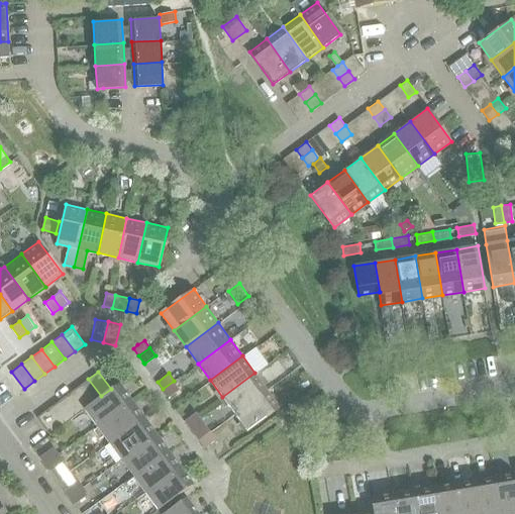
[(222,397),(234,413),(267,389),(254,373),(222,397)]
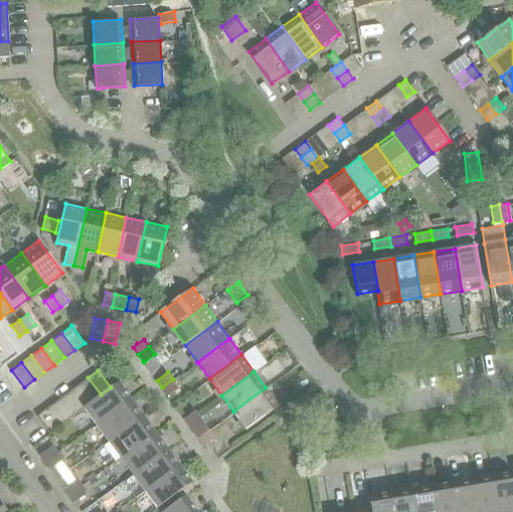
[(101,394),(88,377),(77,385),(91,402),(101,394)]
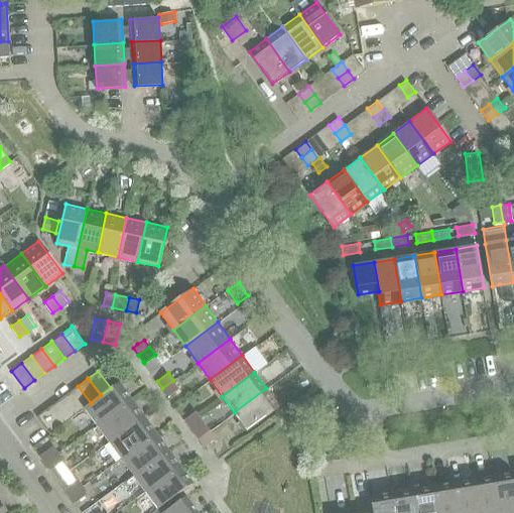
[(162,388),(168,396),(179,388),(173,380),(162,388)]
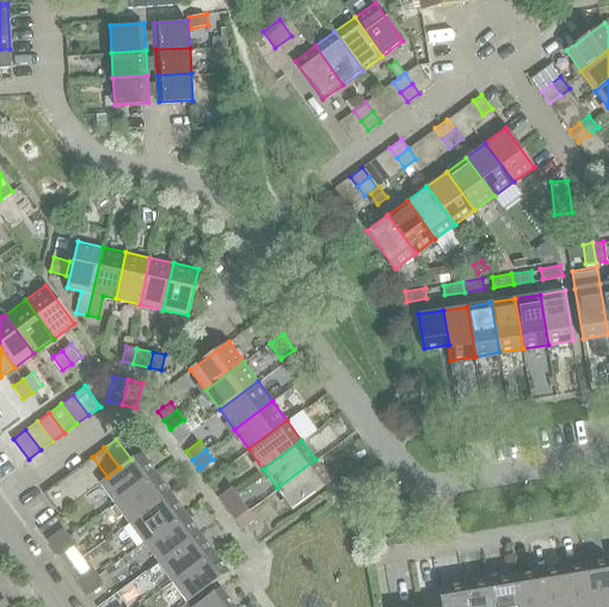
[(115,501),(157,471),(141,451),(131,459),(120,468),(108,477),(100,482),(115,501)]
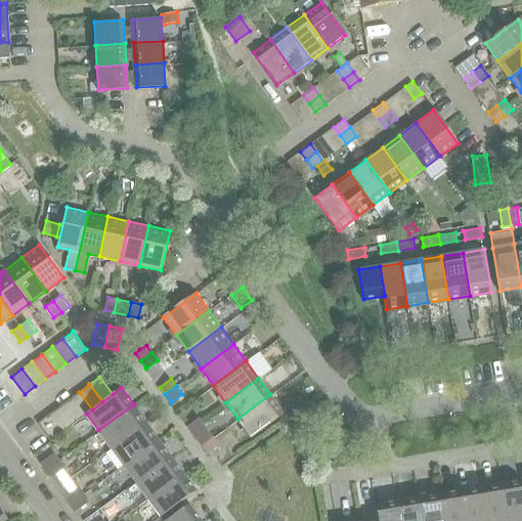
[(69,399),(82,417),(86,414),(92,409),(79,392),(69,399)]
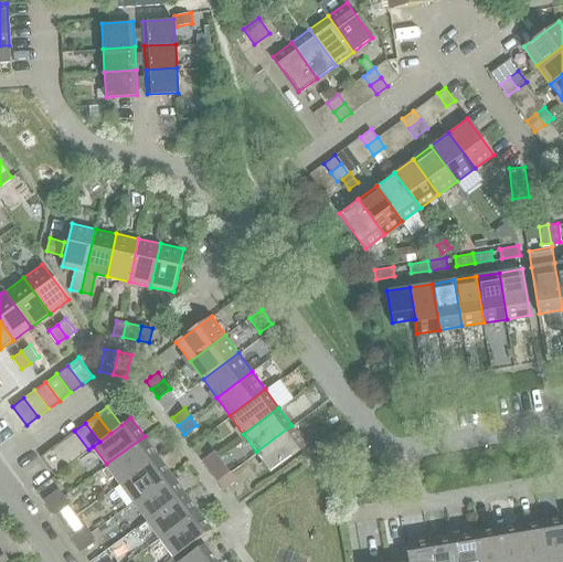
[(306,444),(291,425),(256,452),(271,470),(306,444)]
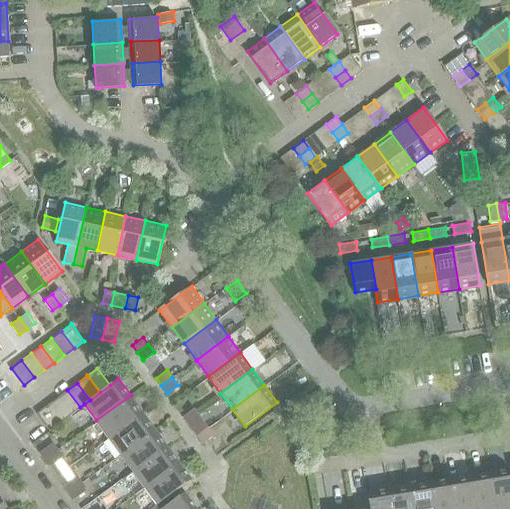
[(57,397),(70,414),(80,407),(67,390),(57,397)]
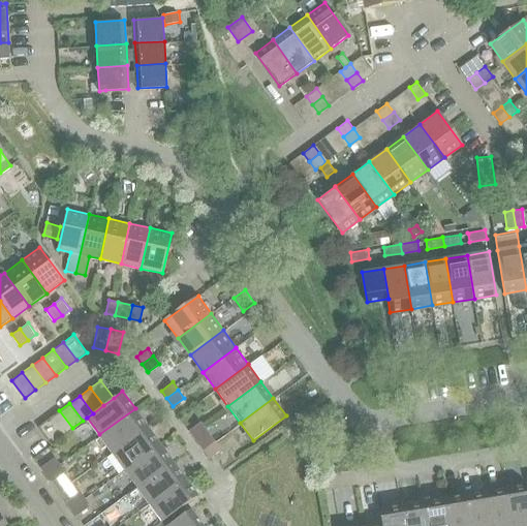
[(148,426),(135,408),(99,434),(113,452),(148,426)]
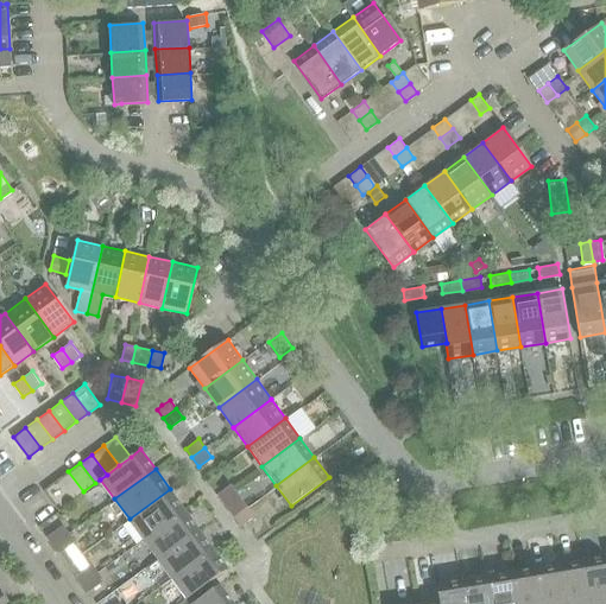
[(56,481),(71,501),(83,491),(68,471),(56,481)]
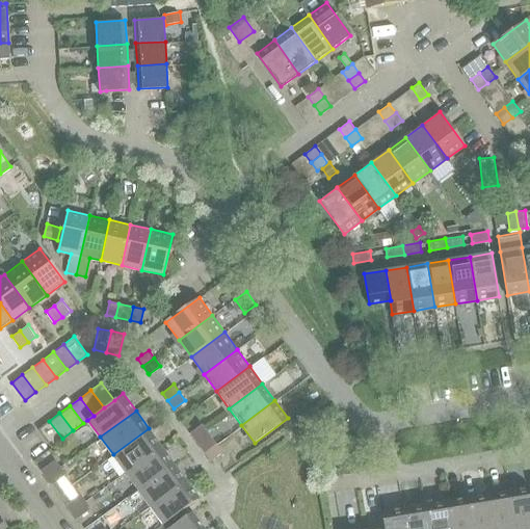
[(49,421),(38,428),(52,446),(62,439),(49,421)]
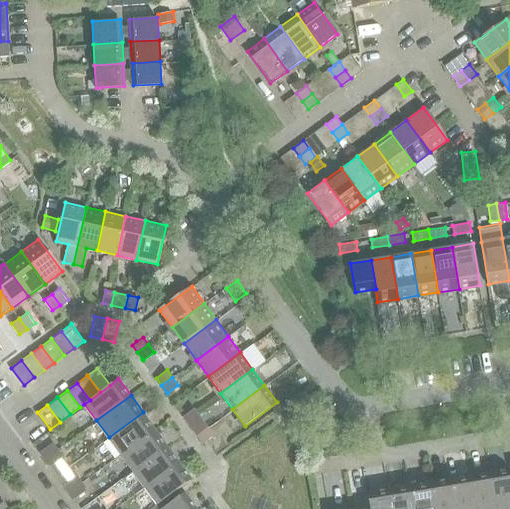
[(194,407),(183,415),(189,423),(200,415),(194,407)]
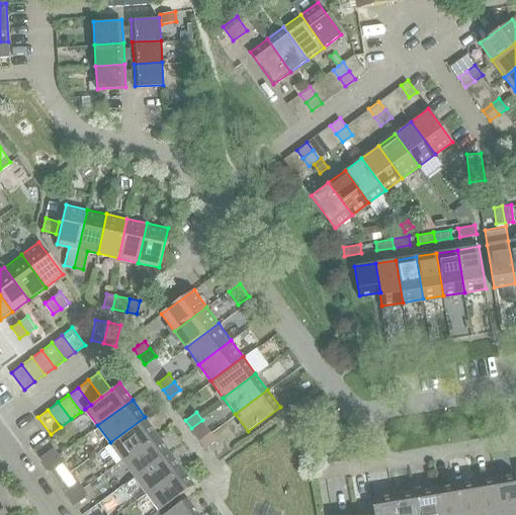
[(157,433),(145,417),(110,442),(122,459),(157,433)]
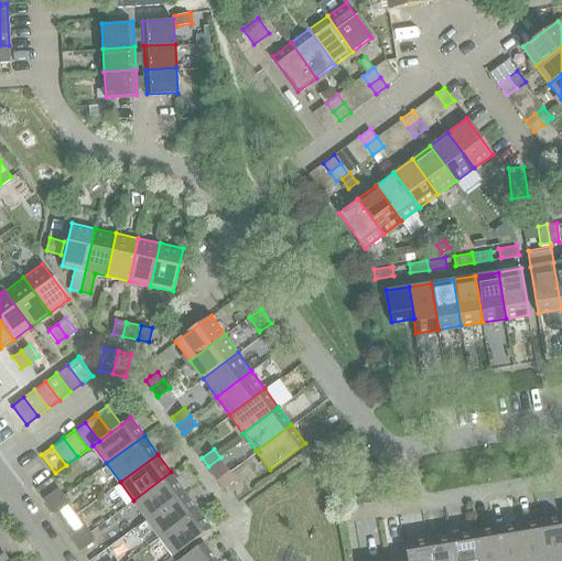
[(229,470),(220,457),(208,466),(217,478),(229,470)]
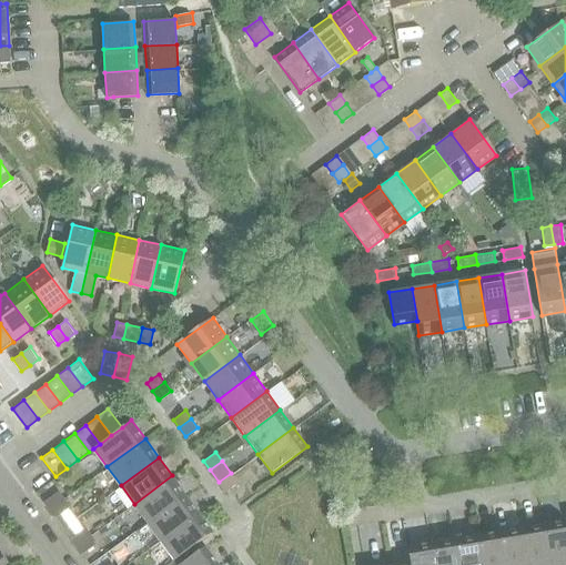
[(225,491),(231,486),(238,482),(231,473),(219,482),(225,491)]
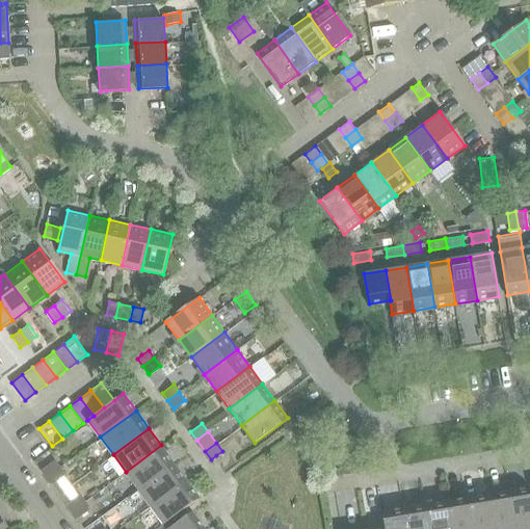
[(174,463),(161,445),(126,472),(138,488),(174,463)]
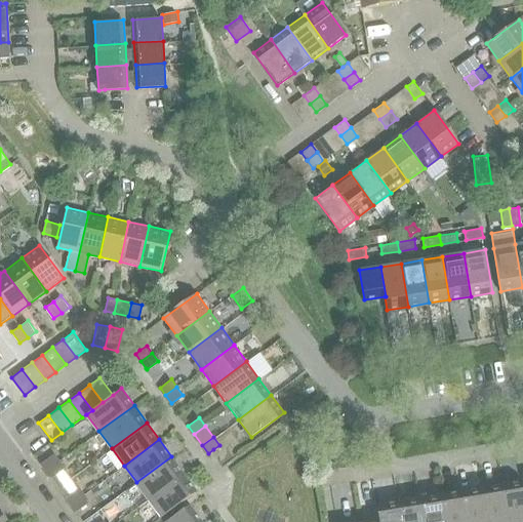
[(46,470),(59,459),(54,452),(41,463),(46,470)]
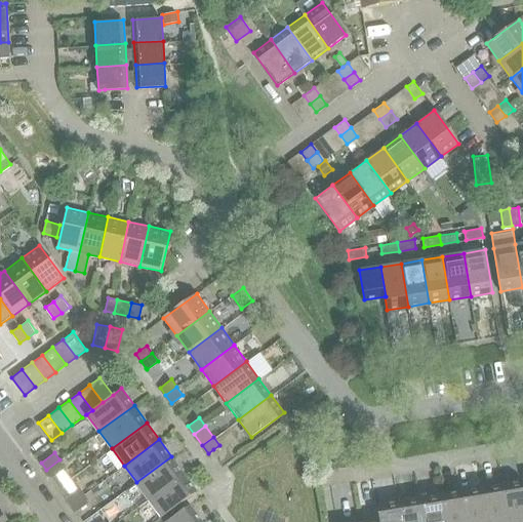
[(171,456),(136,482),(149,499),(184,474),(171,456)]
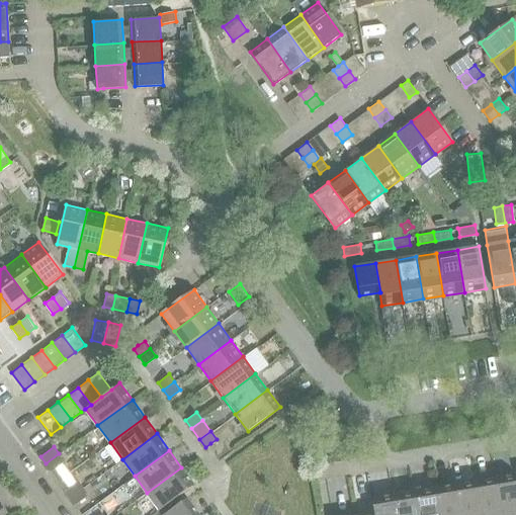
[(46,463),(51,470),(64,460),(59,453),(46,463)]
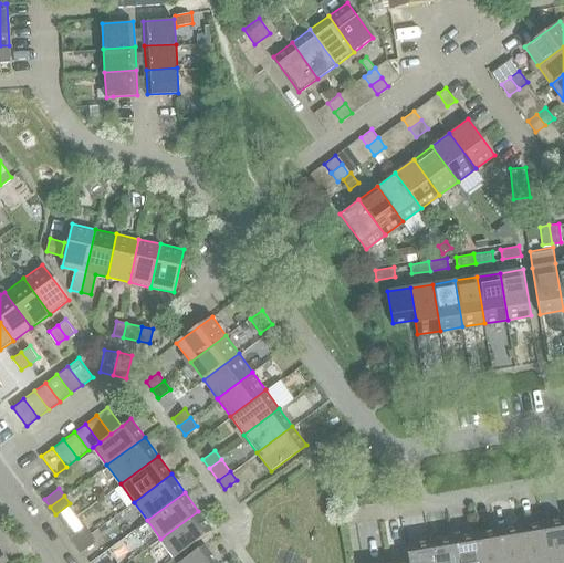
[(212,529),(198,511),(160,539),(174,558),(212,529)]
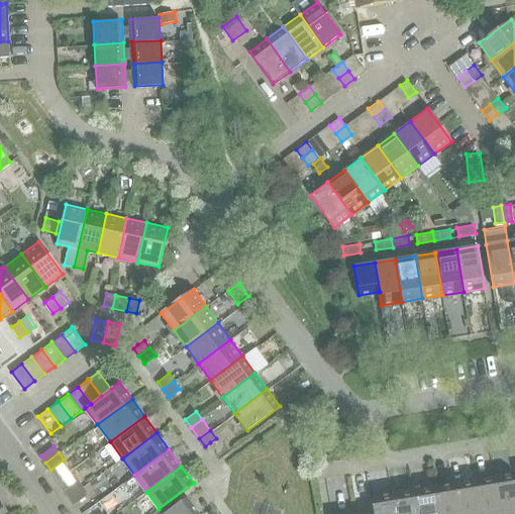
[(514,472),(493,475),(499,513),(514,513),(514,472)]
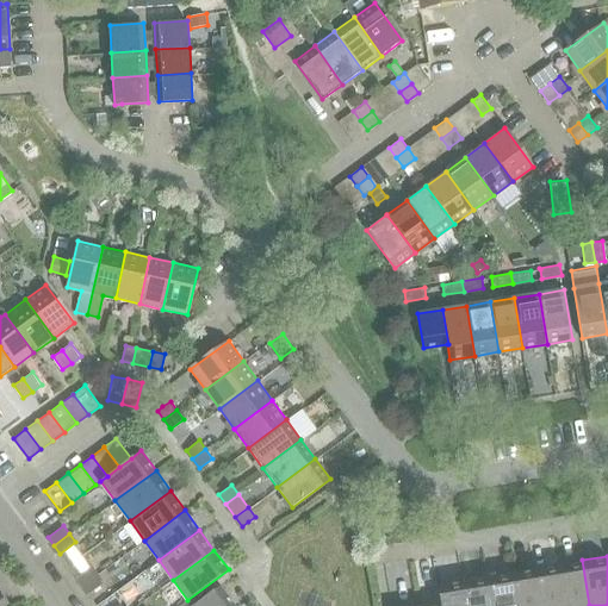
[(589,605),(582,560),(558,564),(565,605),(589,605)]
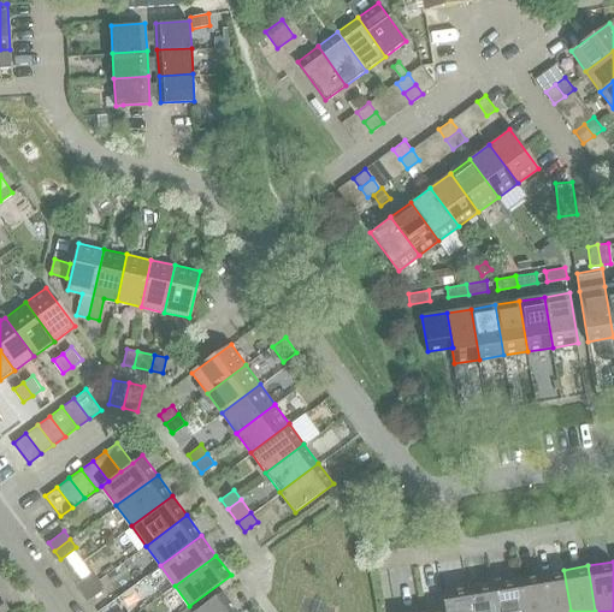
[(83,590),(99,578),(93,570),(77,582),(83,590)]
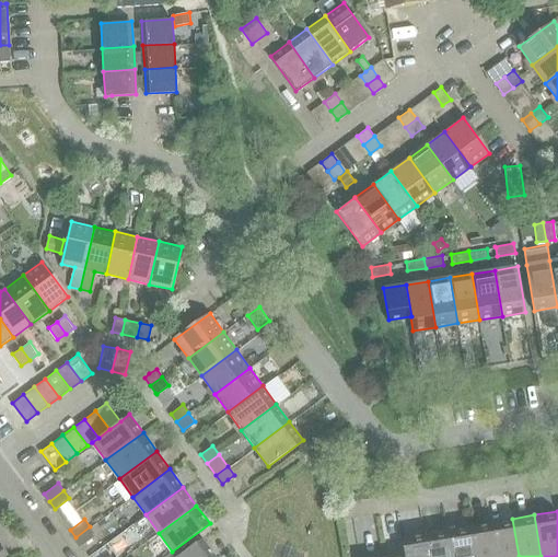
[(519,556),(512,519),(490,522),(496,556),(519,556)]
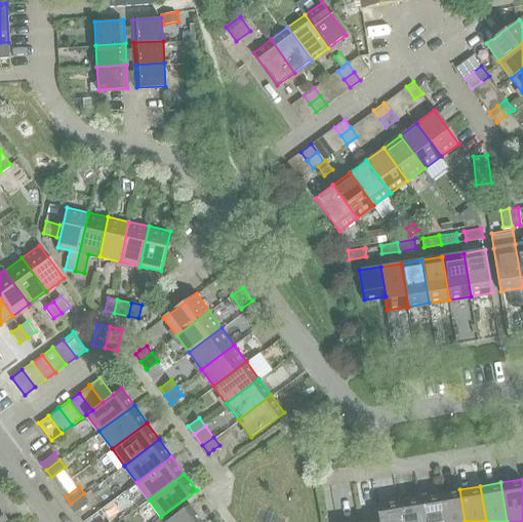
[(465,521),(459,489),(439,493),(443,521),(465,521)]
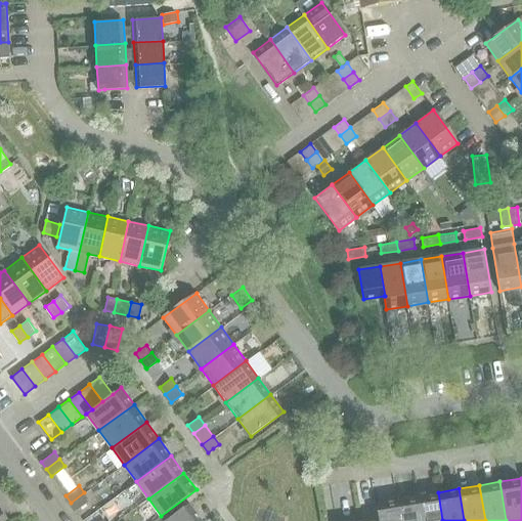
[(71,503),(76,510),(90,500),(84,492),(71,503)]
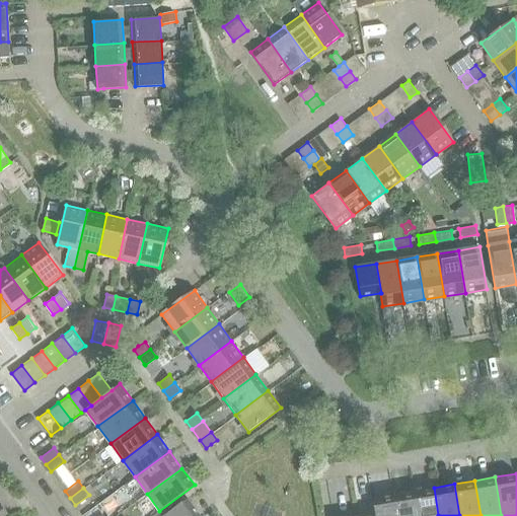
[(438,515),(434,488),(414,491),(418,515),(438,515)]
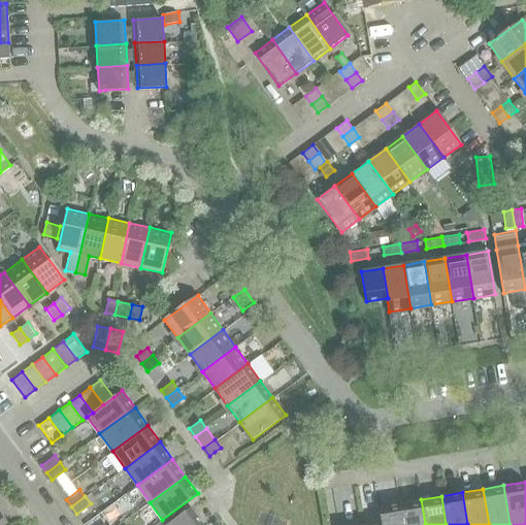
[(425,524),(421,499),(400,502),(403,524),(425,524)]
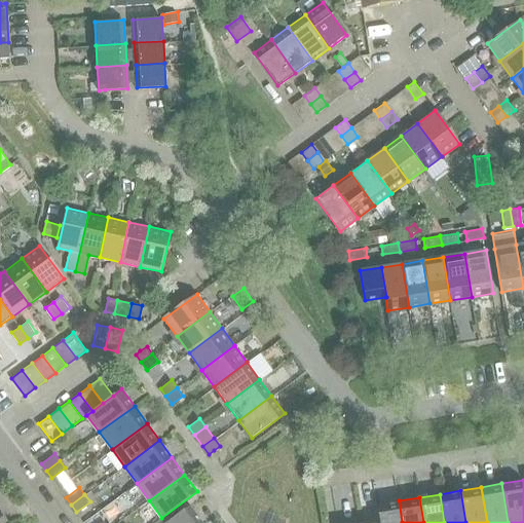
[(377,505),(379,518),(380,518),(380,522),(402,522),(399,500),(377,505)]
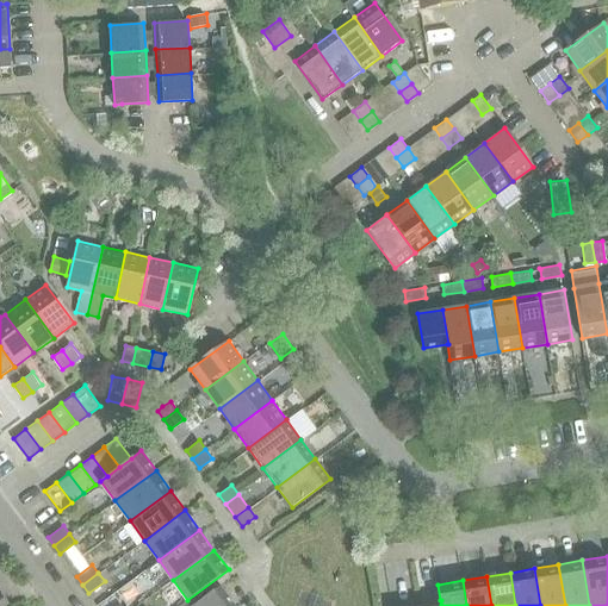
[(192,605),(234,605),(235,605),(221,585),(192,605)]
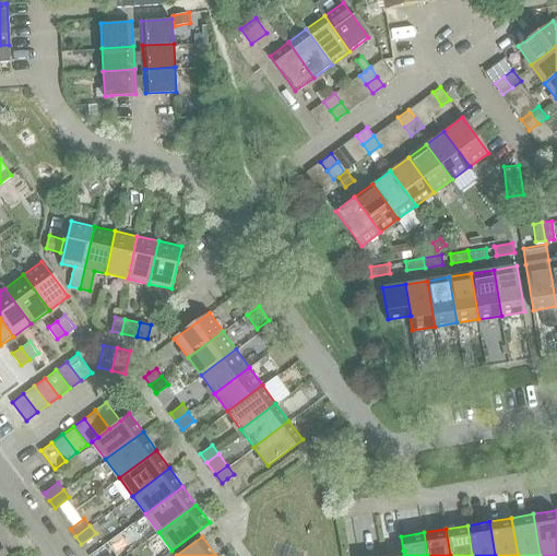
[(103,545),(95,551),(99,555),(107,552),(103,545)]
